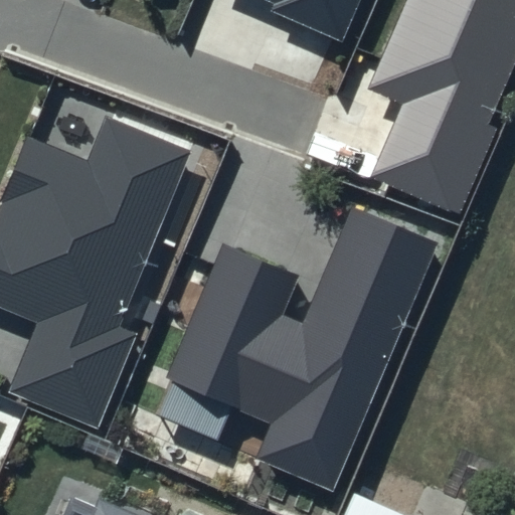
[(358,0),(268,0),(274,2),(271,11),(341,41),(358,0)]
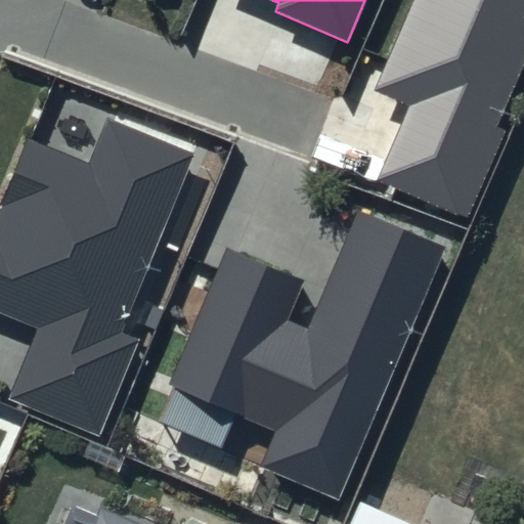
[(523,0),(413,0),(375,90),(409,104),(377,181),(467,220),(506,130),(494,126),(523,56),(523,0)]
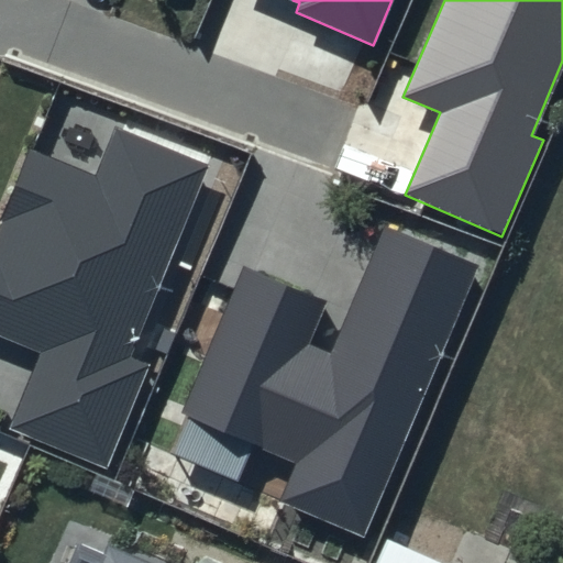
[(210,165),(116,127),(95,176),(28,147),(0,213),(0,335),(41,353),(10,427),(106,466),(148,366),(130,357),(210,165)]
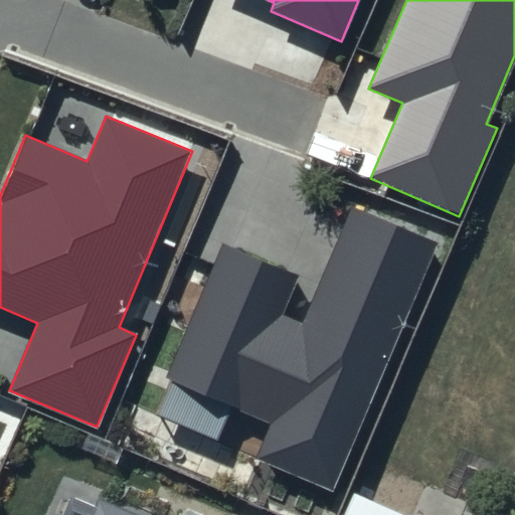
[(333,489),(437,243),(352,208),(304,323),(283,314),(300,274),(224,242),(167,379),(271,422),(256,457),(333,489)]
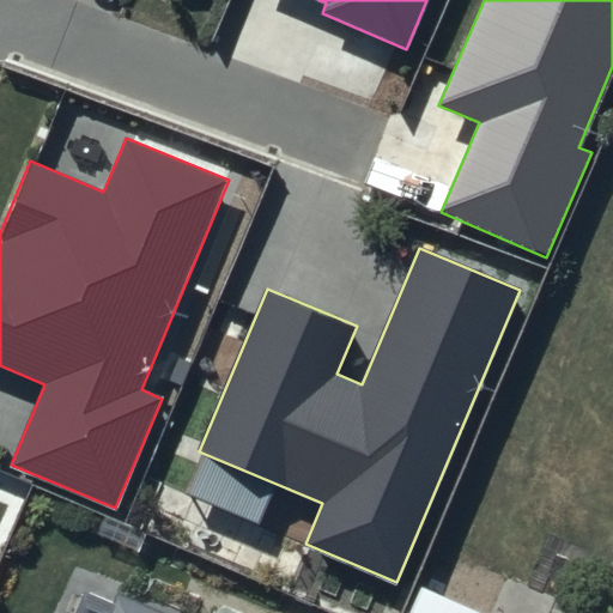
[(612,612),(612,587),(583,574),(564,612),(612,612)]
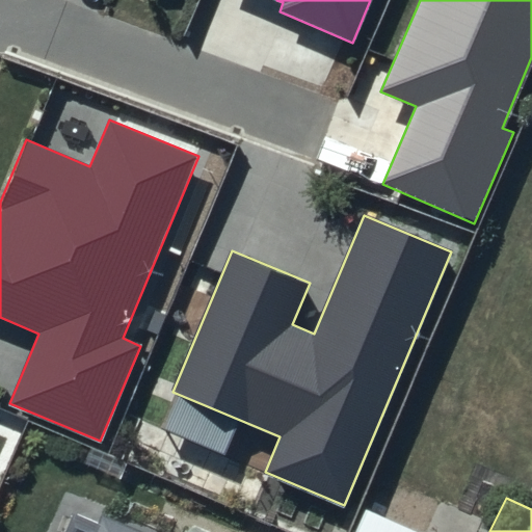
[(139,531),(103,516),(96,531),(139,531)]
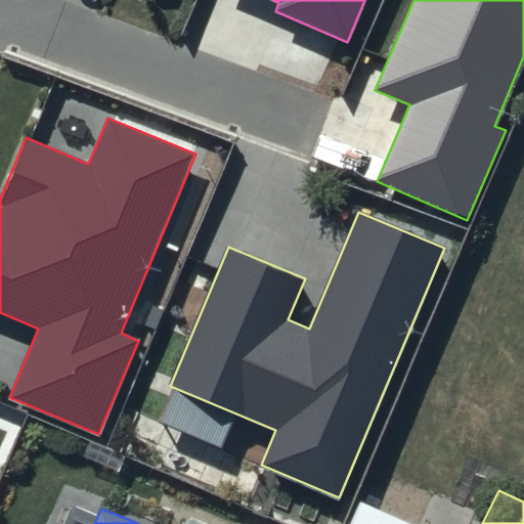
All buildings are outlined.
